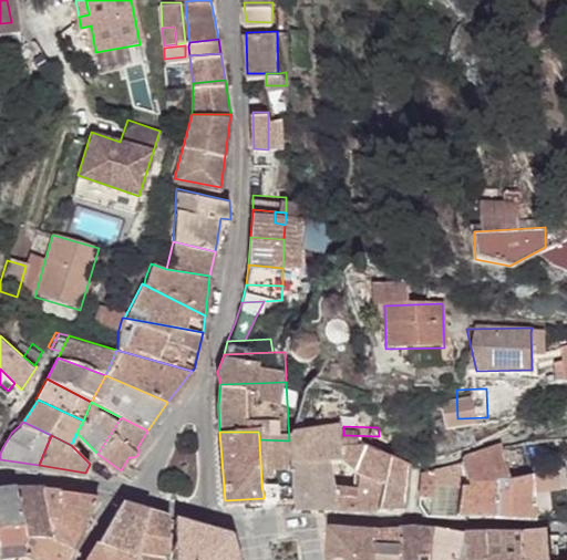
[(379,436),(343,435),(342,452),(344,455),(344,460),(348,466),(351,468),(353,469),(360,473),(367,475),(373,476),(382,478),(381,506),(404,506),(410,459),(379,436)]
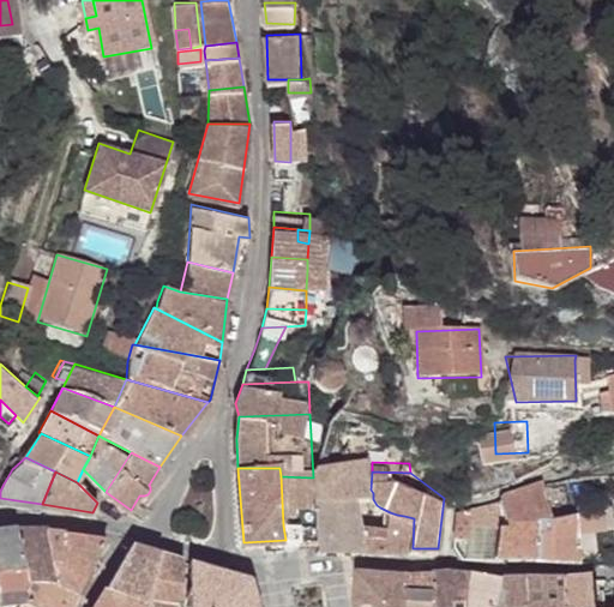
[(504,490),(501,492),(501,510),(495,512),(493,554),(536,554),(540,512),(542,475),(504,490)]
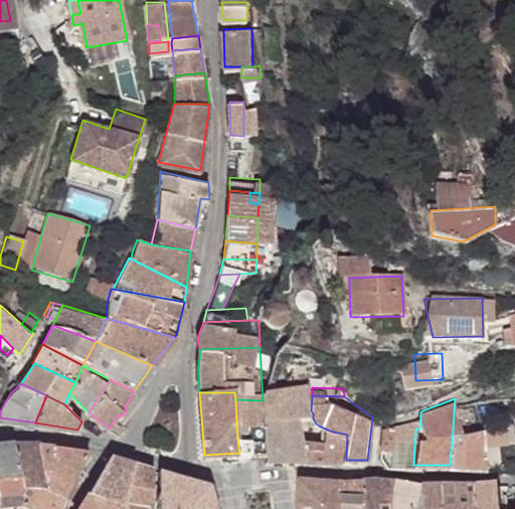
[(263,400),(235,399),(237,441),(249,441),(250,453),(266,454),(267,409),(267,400),(263,400)]
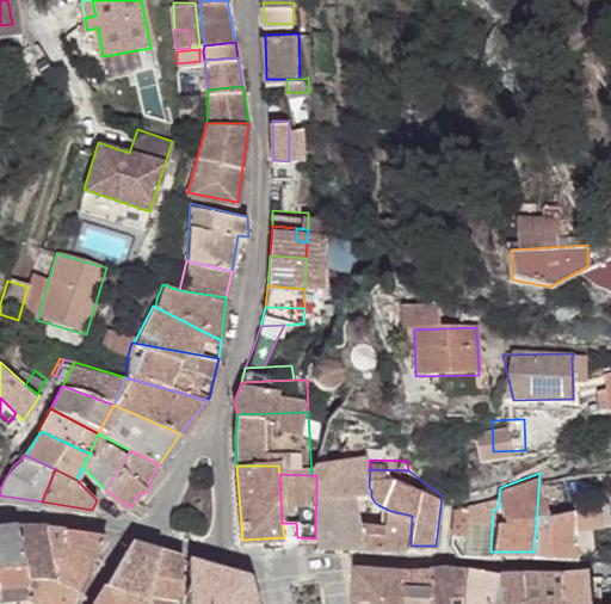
[(359,488),(316,486),(315,538),(315,544),(364,544),(359,522),(359,488)]
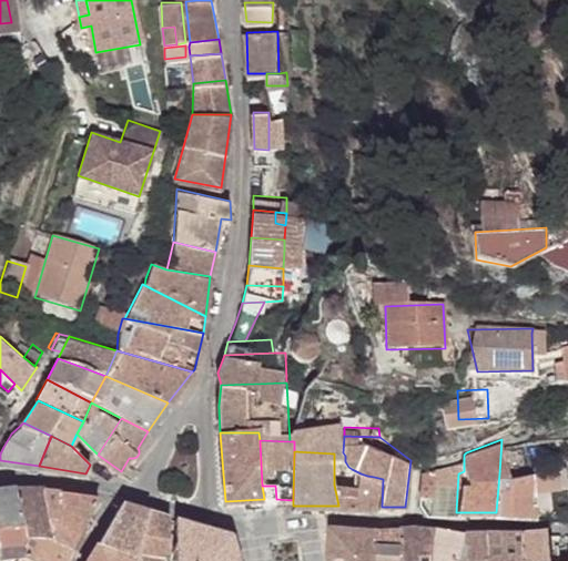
[(464,455),(423,466),(422,480),(435,477),(458,473),(464,471),(464,455)]
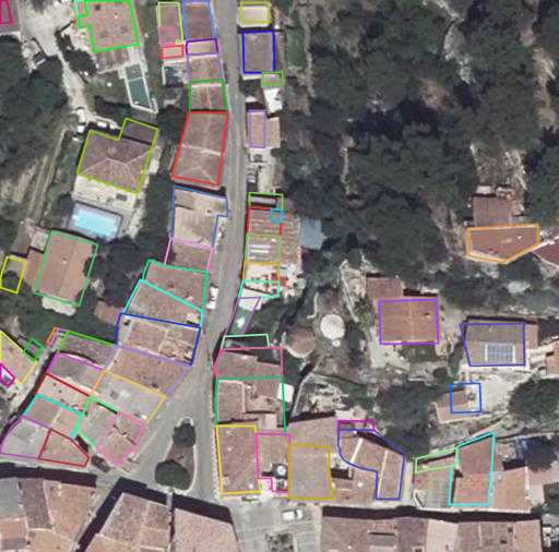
[(524,462),(491,466),(488,504),(525,506),(524,462)]
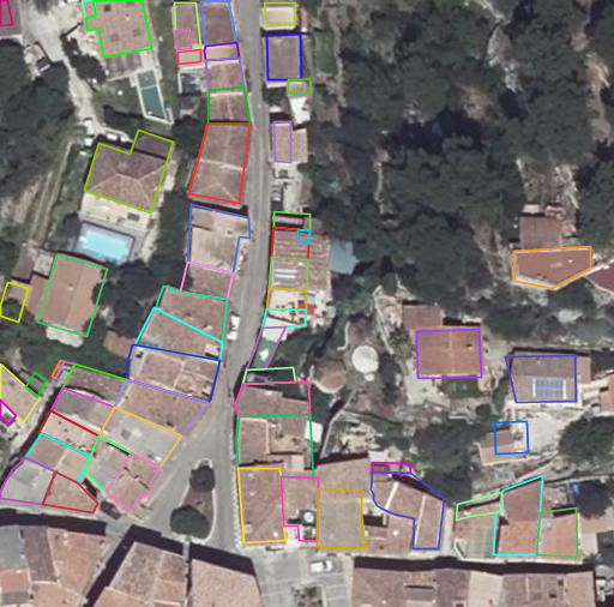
[(390,512),(383,509),(381,526),(380,548),(413,548),(414,518),(404,516),(397,515),(390,512)]
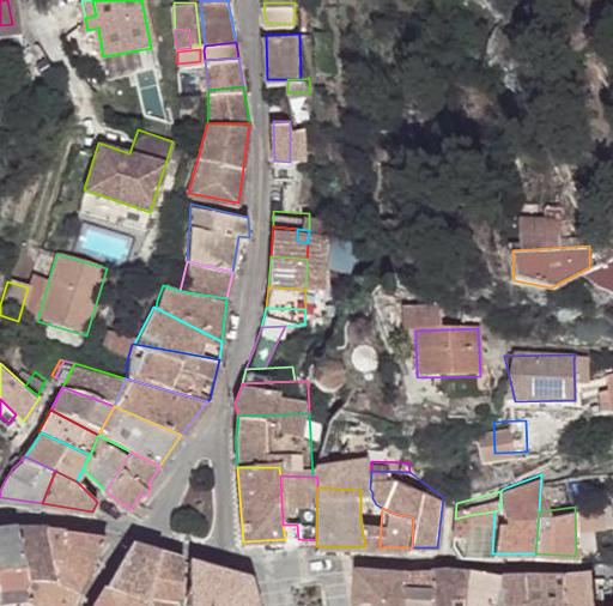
[(495,511),(469,515),(465,552),(492,553),(495,511)]
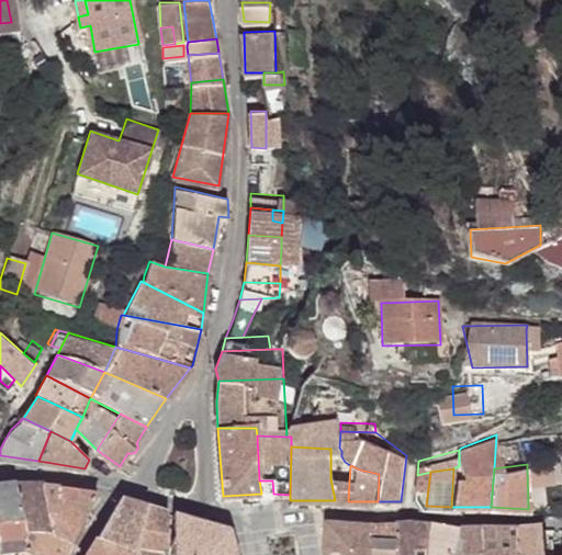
[(430,472),(417,475),(414,496),(420,506),(426,506),(430,472)]
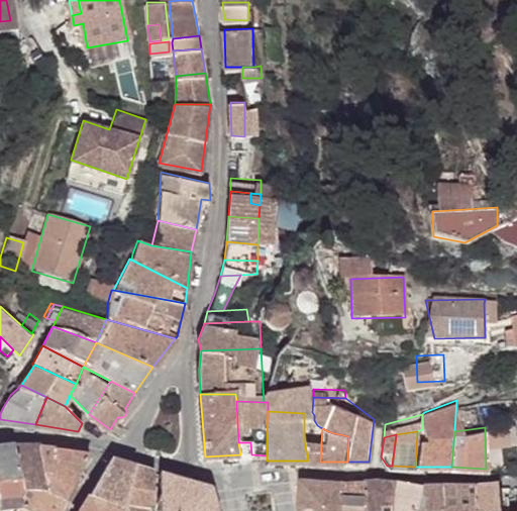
[(321,442),(304,441),(308,461),(320,462),(321,442)]
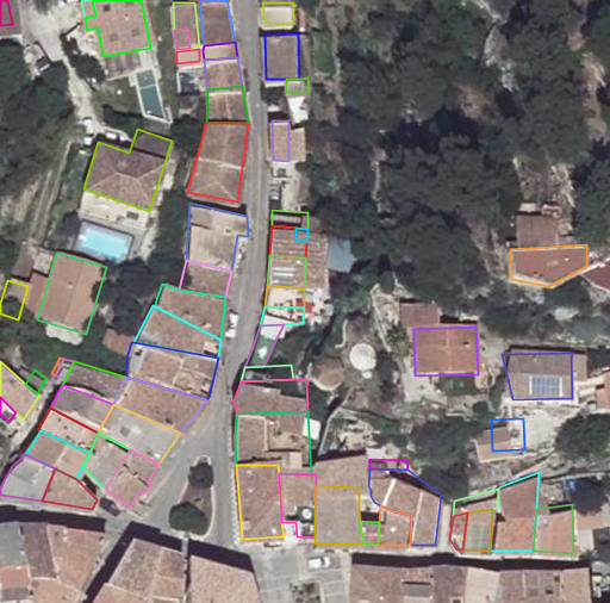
[(296,522),(281,522),(284,536),(297,536),(296,522)]
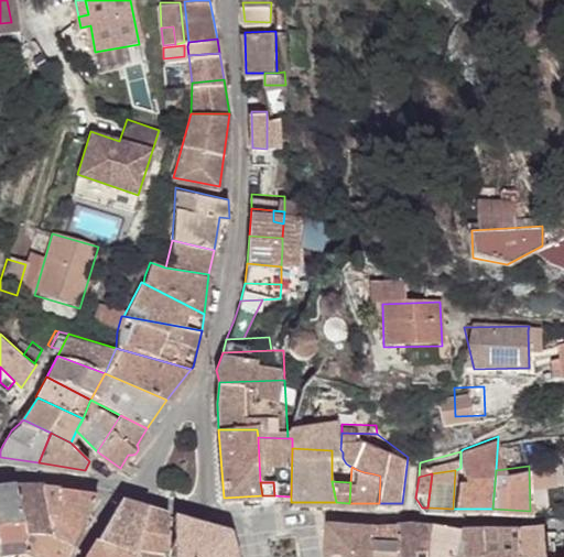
[(14,483),(0,485),(0,556),(14,556),(22,548),(24,545),(22,532),(14,483)]
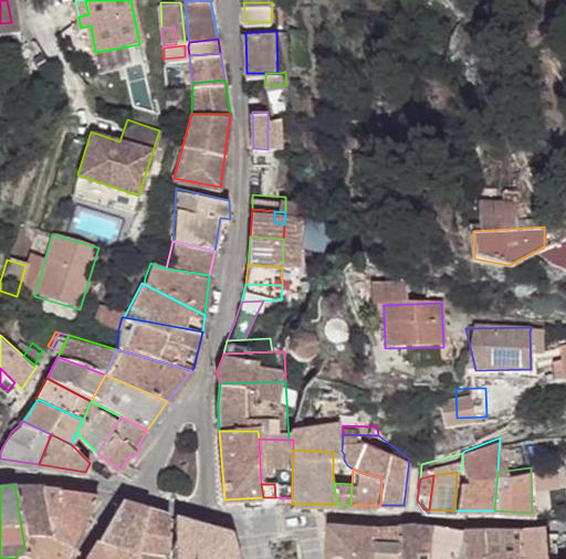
[(44,487),(14,485),(22,534),(50,536),(44,487)]
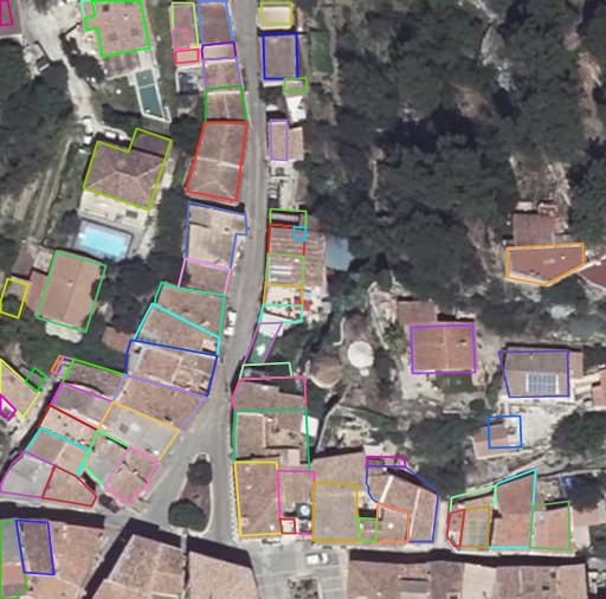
[(104,529),(47,522),(53,574),(76,583),(104,529)]
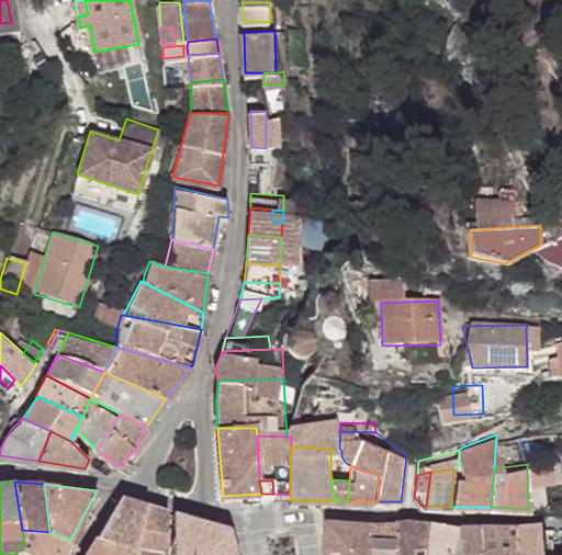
[(147,502),(121,496),(97,535),(135,554),(138,546),(147,502)]
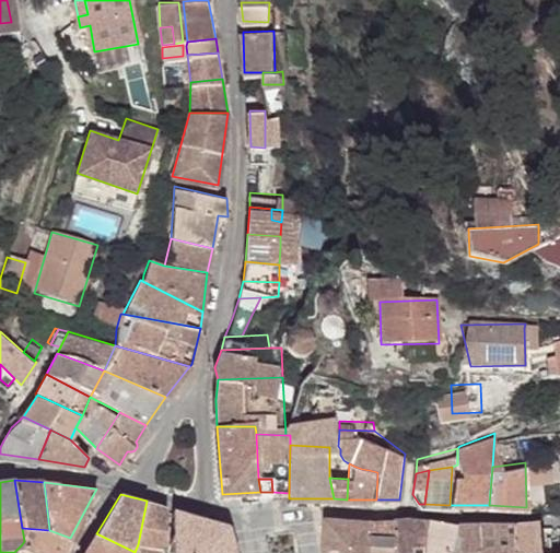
[(167,508),(147,501),(138,544),(166,545),(167,508)]
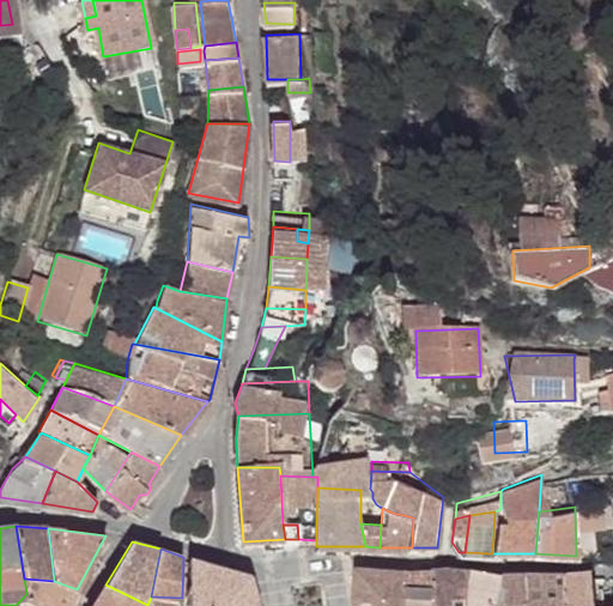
[(259,605),(250,575),(188,558),(187,605),(259,605)]
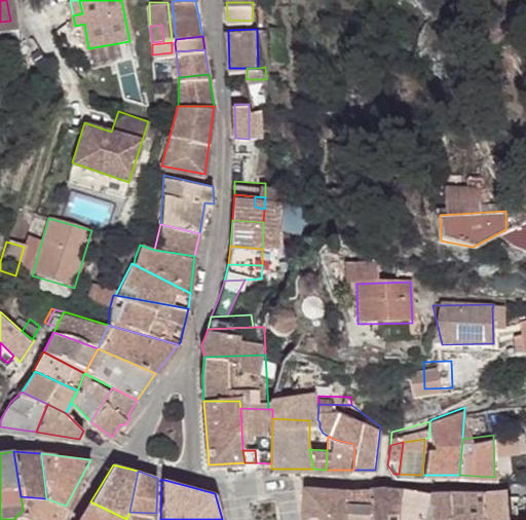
[(351,519),(352,489),(306,486),(306,519),(305,519),(351,519)]
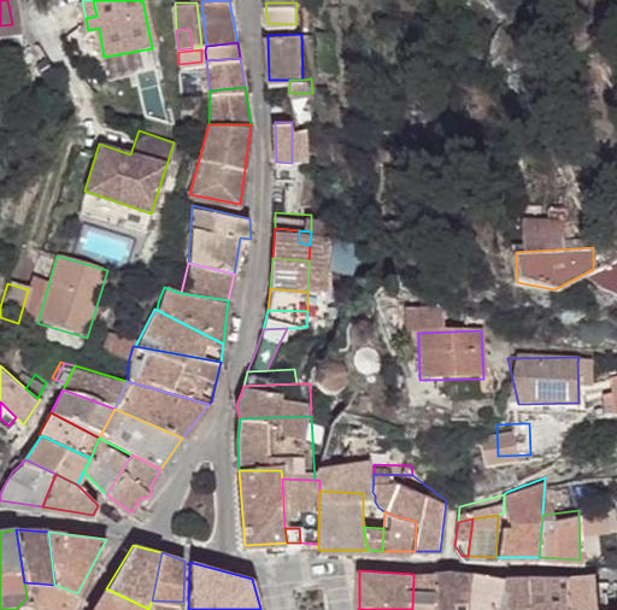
[(452,572),(439,574),(440,609),(474,609),(477,575),(452,572)]
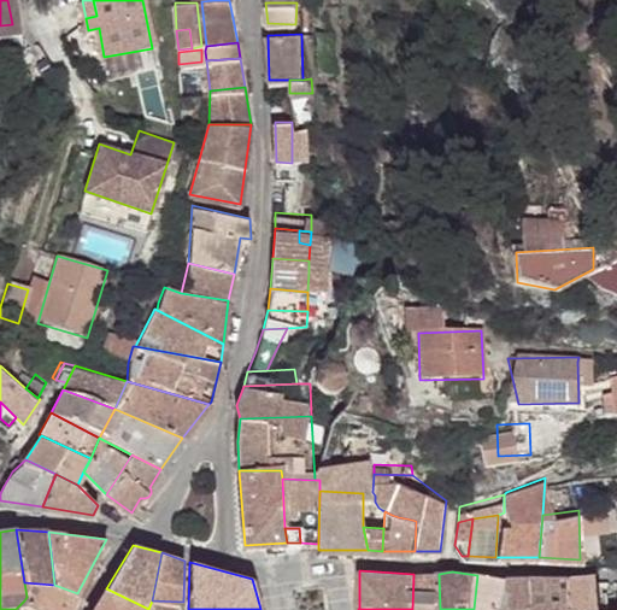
[(440,609),(439,574),(413,574),(412,609),(440,609)]
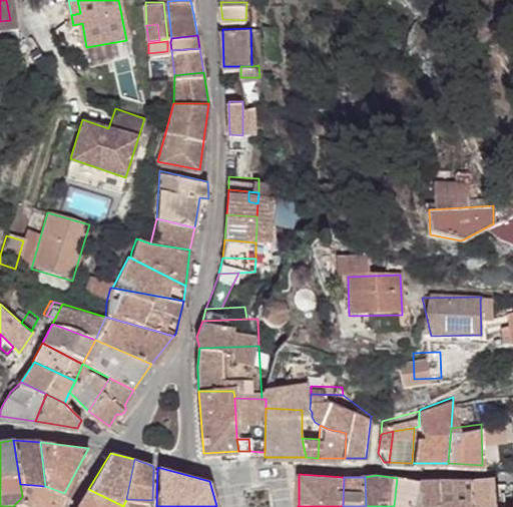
[(417,506),(416,480),(397,478),(394,506),(417,506)]
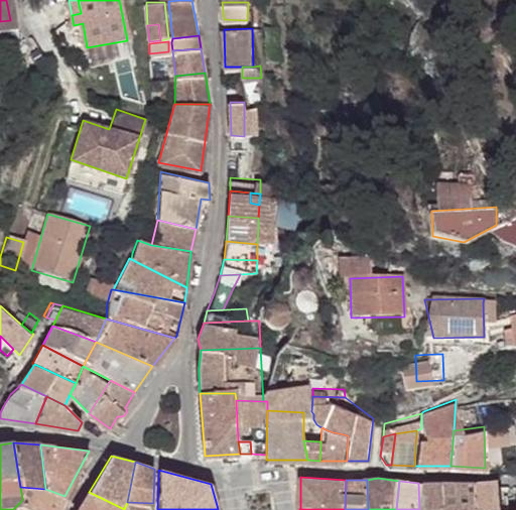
[(500,509),(499,482),(477,483),(478,509),(500,509)]
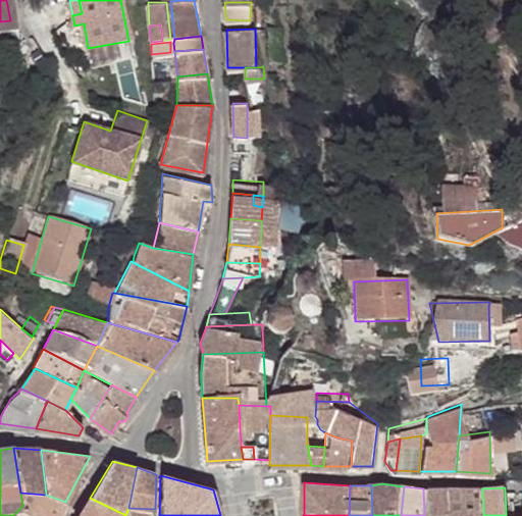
[(435,515),(431,489),(423,488),(424,515),(435,515)]
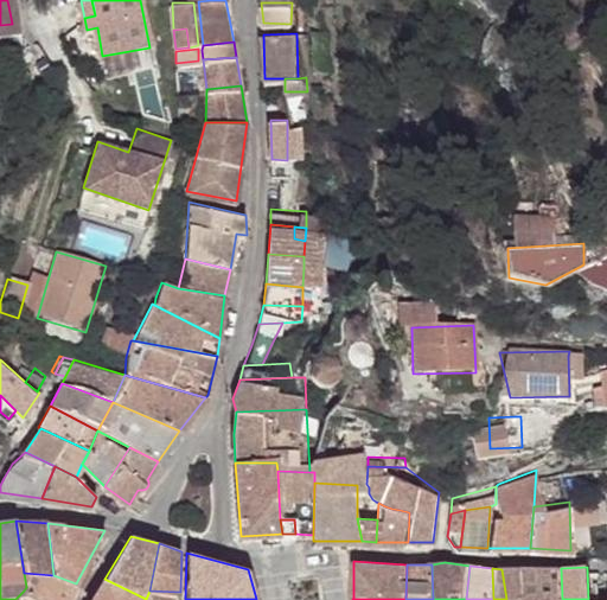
[(526,599),(522,568),(502,569),(506,599),(526,599)]
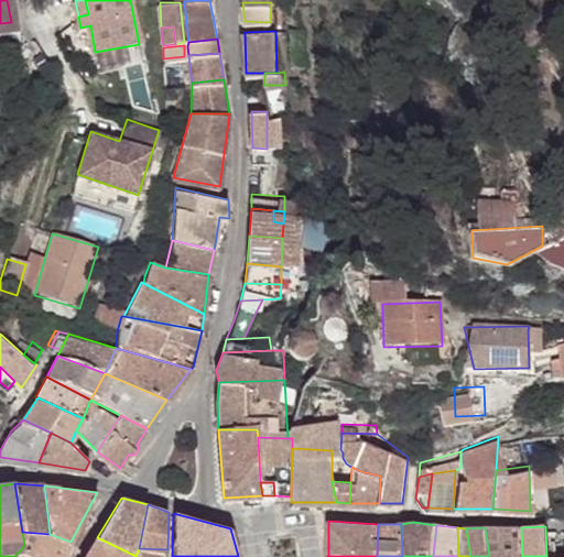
[(522,556),(521,527),(485,527),(489,556),(522,556)]
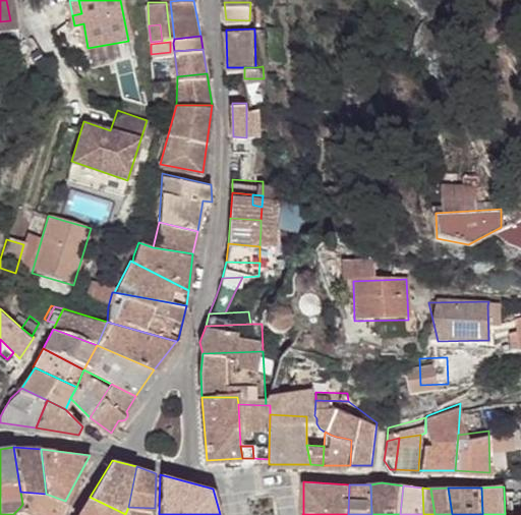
[(46,494),(20,492),(22,504),(20,507),(32,514),(60,514),(67,502),(65,501),(46,494)]
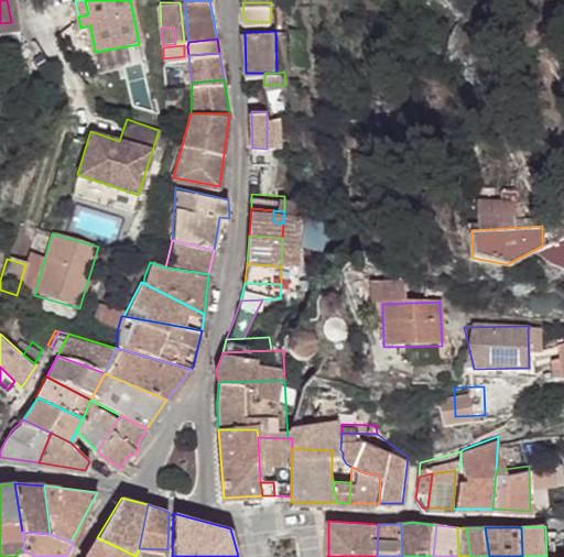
[(136,556),(97,537),(85,556),(136,556)]
